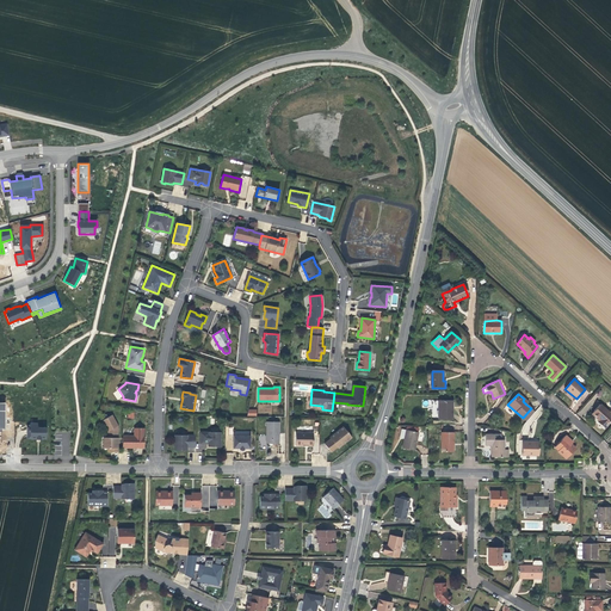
[(452,420),(452,400),(438,400),(438,419),(452,420)]
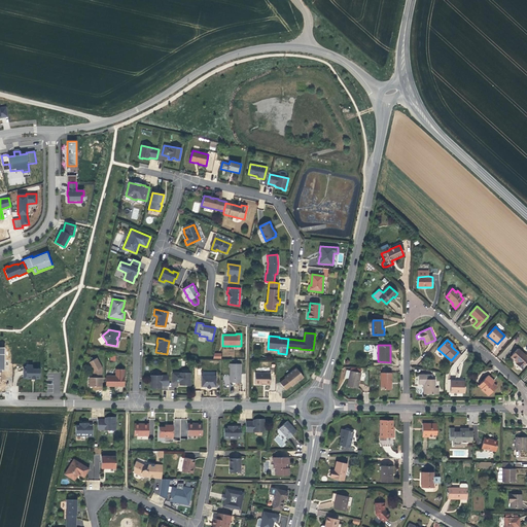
[(526,361),(526,357),(518,349),(511,356),(518,362),(516,364),(521,369),(526,361)]
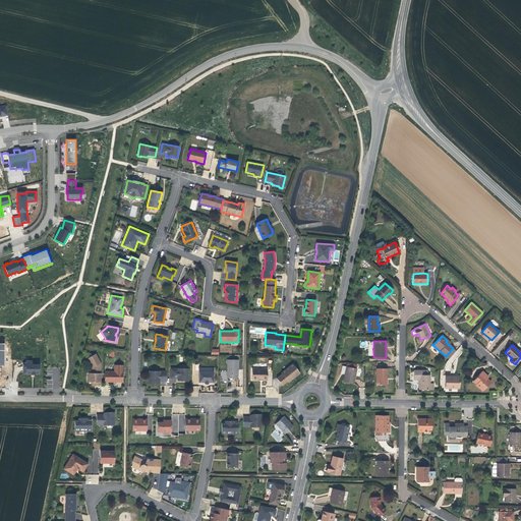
[(446,356),(448,359),(456,351),(453,348),(446,356)]
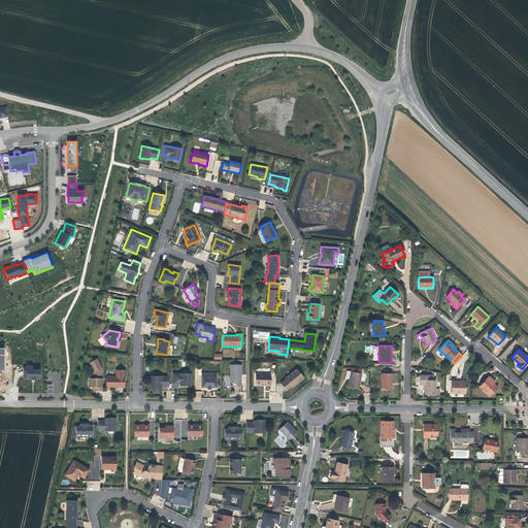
[(95,391),(101,391),(102,383),(100,383),(101,378),(102,378),(102,368),(97,359),(89,363),(89,364),(93,372),(93,377),(90,377),(90,387),(95,388),(95,391)]
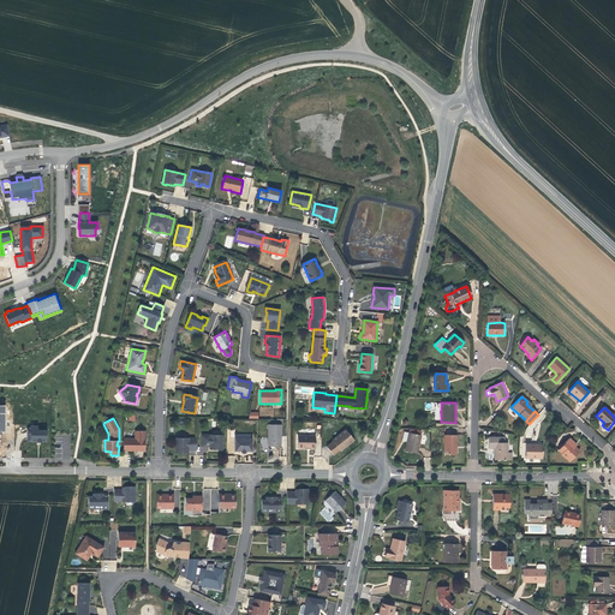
[(268,424),(268,447),(281,447),(281,424),(268,424)]
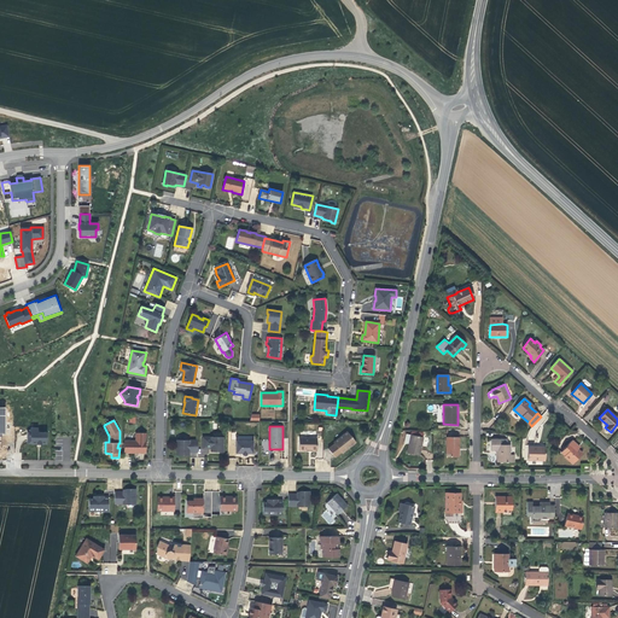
[(46,444),(46,432),(38,432),(38,427),(30,427),(30,432),(27,432),(27,442),(40,442),(40,444),(46,444)]
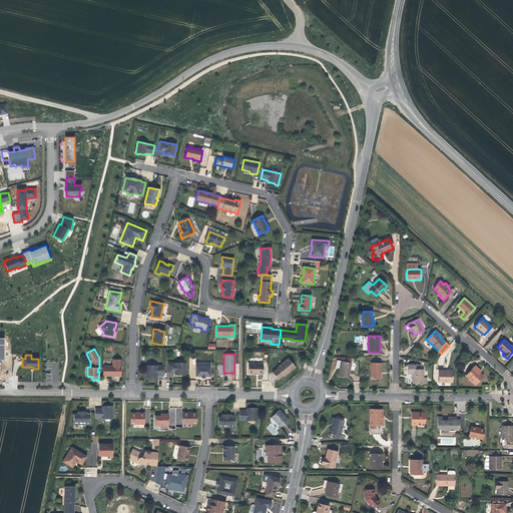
[(296,367),(289,358),(278,367),(278,368),(273,373),(279,380),(284,375),(285,376),(296,367)]
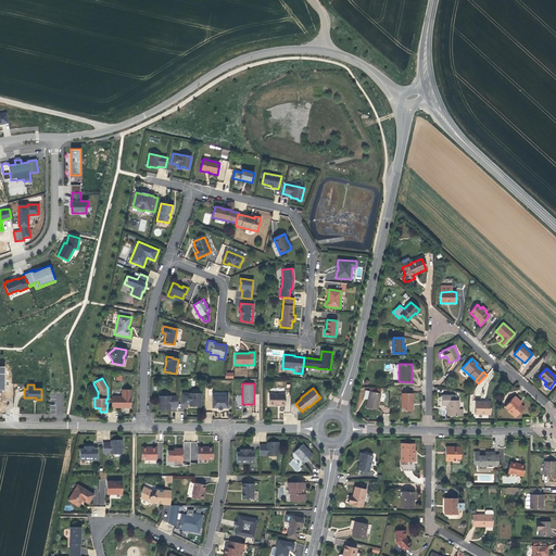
[(112,396),(112,407),(130,407),(131,390),(123,390),(122,396),(112,396)]
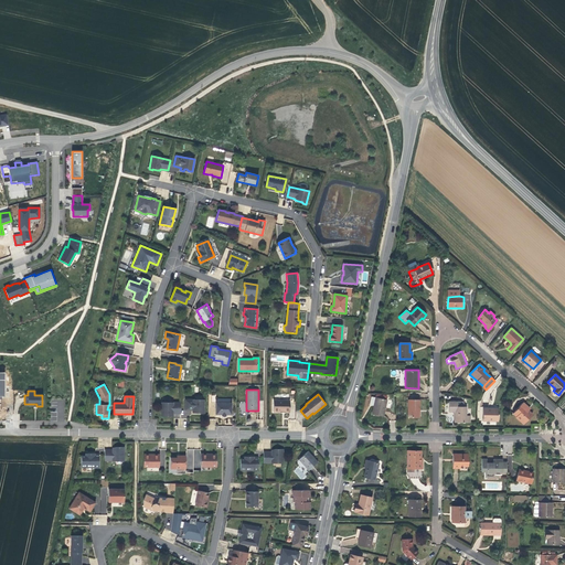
[(383,416),(387,400),(371,396),(370,405),(373,406),(372,414),(383,416)]
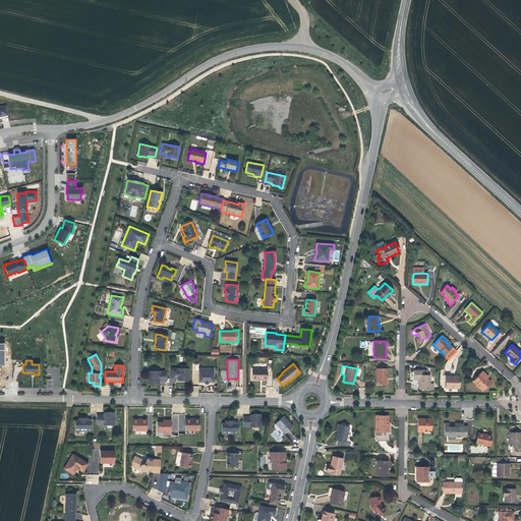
[(177,381),(180,381),(180,379),(183,379),(185,381),(188,381),(188,368),(171,368),(171,379),(177,379),(177,381)]
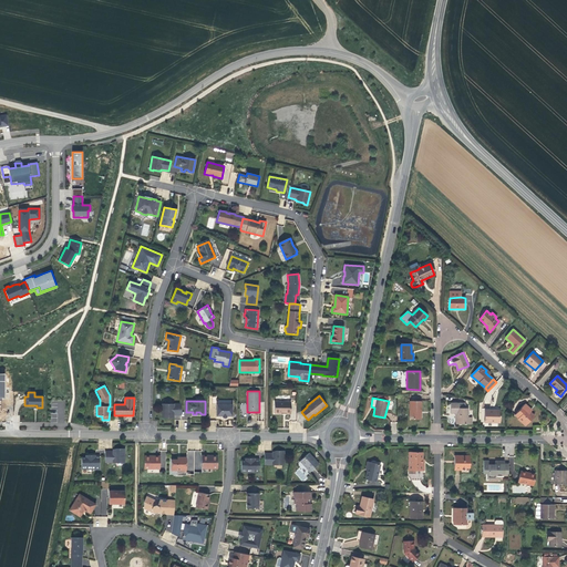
[(274,413),(290,413),(291,402),(275,401),(274,413)]
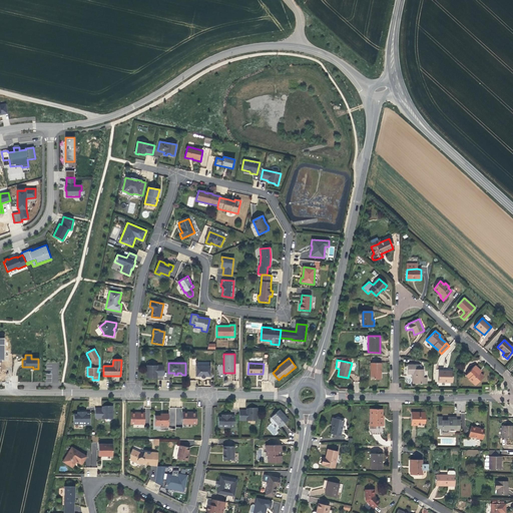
[(381,363),(371,363),(371,379),(381,379),(381,363)]
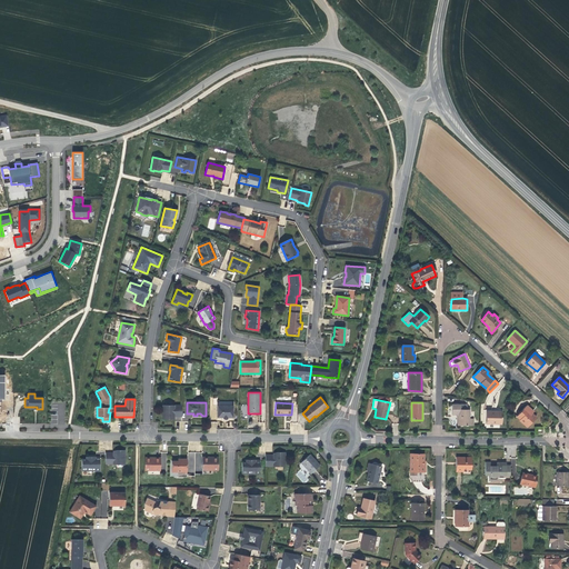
[(469,409),(462,409),(461,407),(460,405),(452,405),(452,415),(457,415),(457,419),(459,419),(459,426),(473,426),(473,419),(469,419),(469,409)]
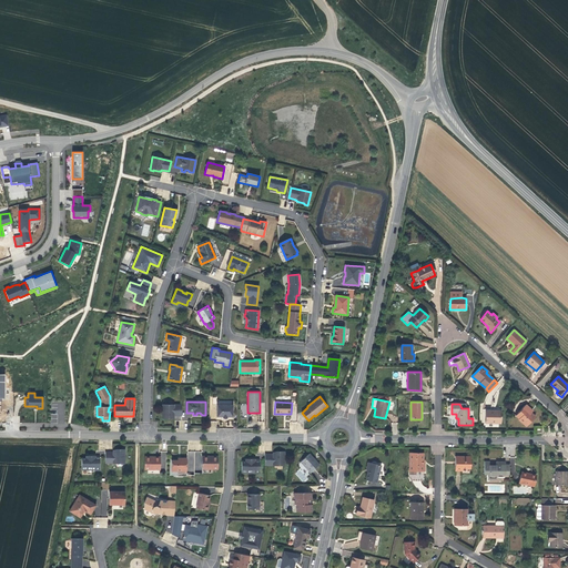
[(165,417),(170,417),(173,417),(173,416),(182,416),(182,405),(162,405),(162,418),(165,418),(165,417)]
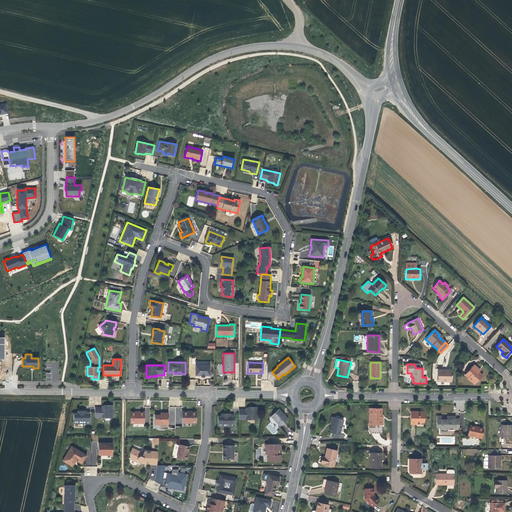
[(204,376),(205,376),(209,376),(210,365),(197,365),(197,370),(195,370),(195,376),(200,376),(201,377),(203,378),(204,377),(204,376)]
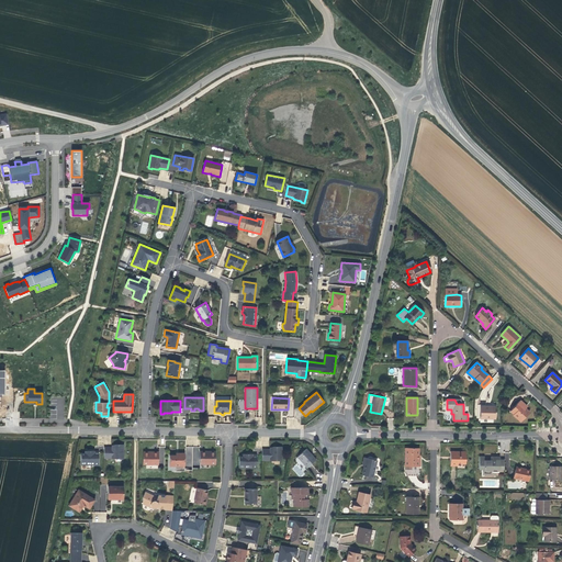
[(520,401),(510,411),(514,414),(513,415),(521,422),(529,413),(525,408),(521,405),(524,404),(520,401)]
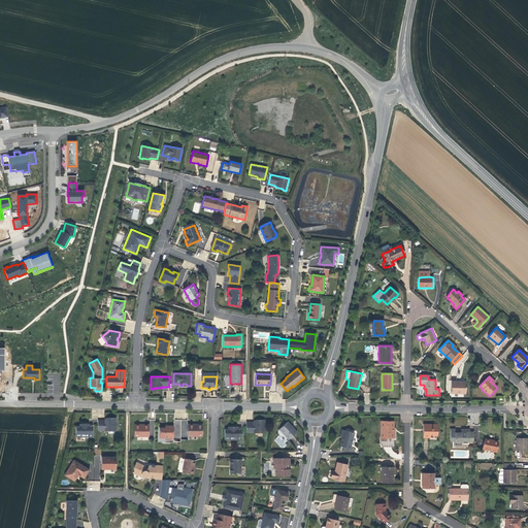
[(457,382),(457,381),(452,381),(451,393),(465,394),(465,383),(456,383),(457,382)]
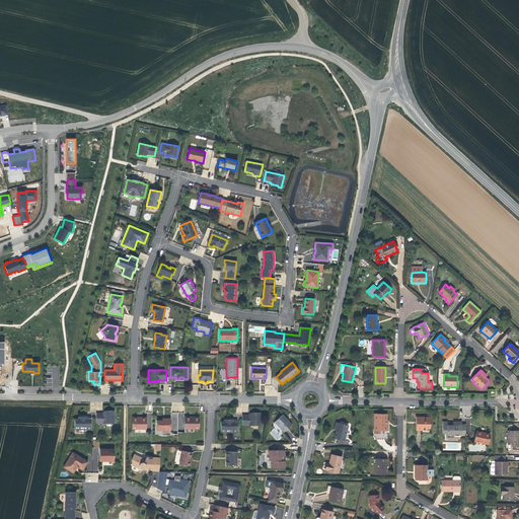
[(103,414),(96,414),(96,423),(114,424),(114,411),(110,411),(110,412),(106,412),(103,412),(103,414)]
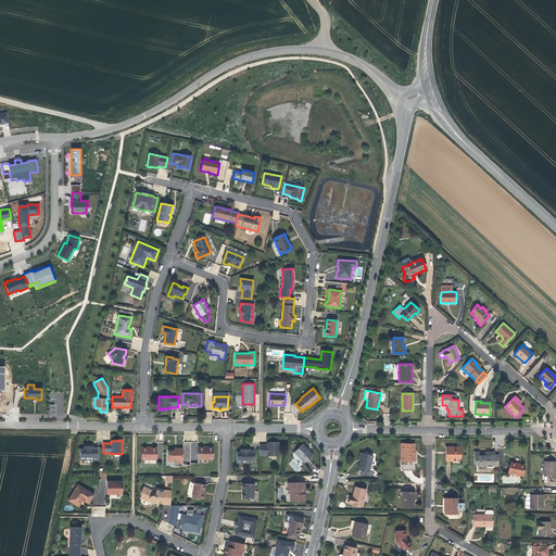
[(197,460),(198,442),(184,442),(184,462),(190,462),(191,460),(197,460)]
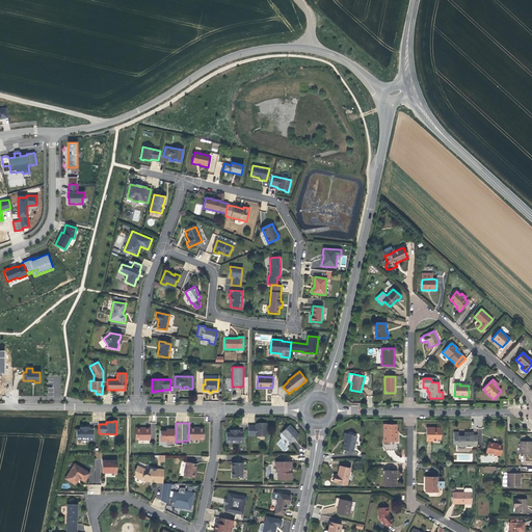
[(256,426),(248,426),(248,435),(266,436),(266,423),(263,423),(263,424),(259,424),(256,424),(256,426)]
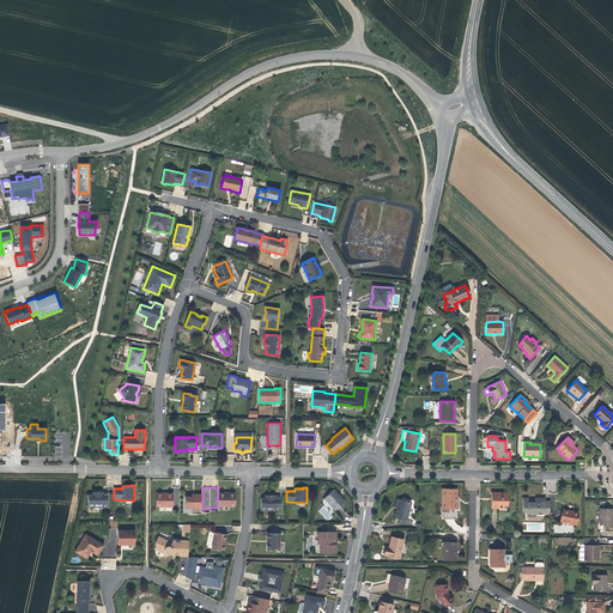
[(459,509),(459,502),(456,502),(456,497),(457,489),(442,489),(442,511),(449,513),(449,509),(459,509)]
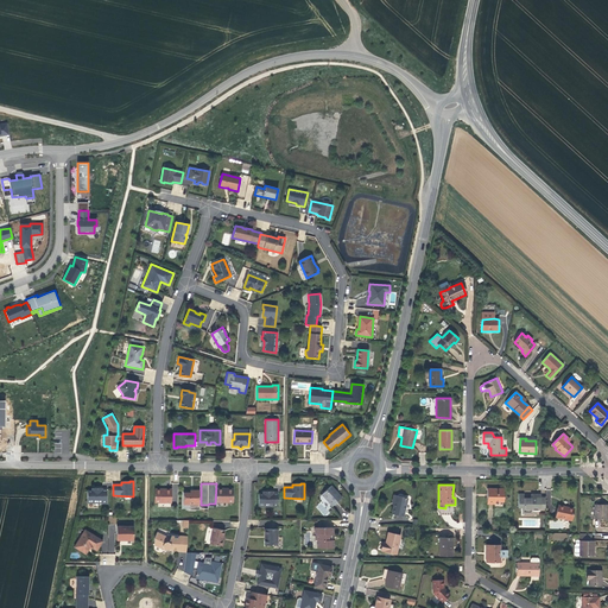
[(342,498),(330,486),(322,494),(333,506),(342,498)]
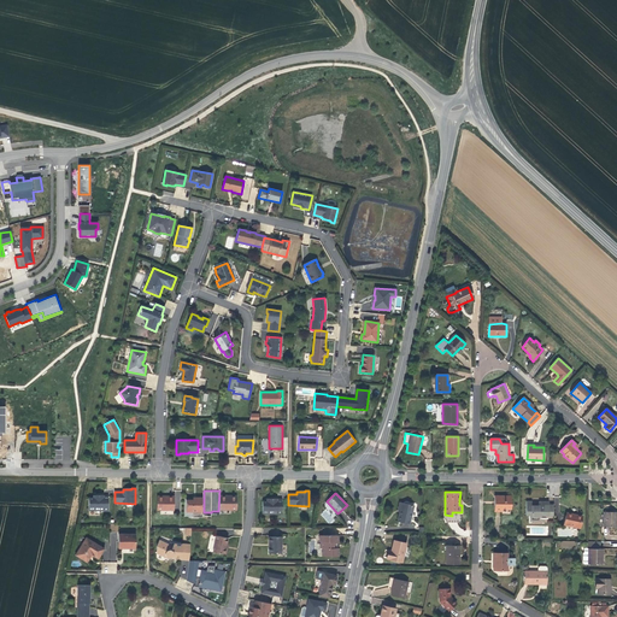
[(88,511),(109,511),(109,497),(104,495),(100,495),(99,497),(99,498),(97,498),(89,498),(88,511)]
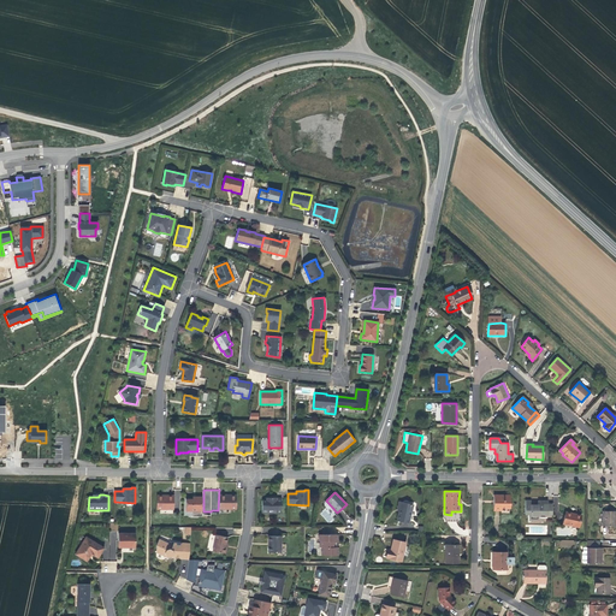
[(230,496),(219,496),(219,509),(236,509),(236,496),(230,495),(230,496)]
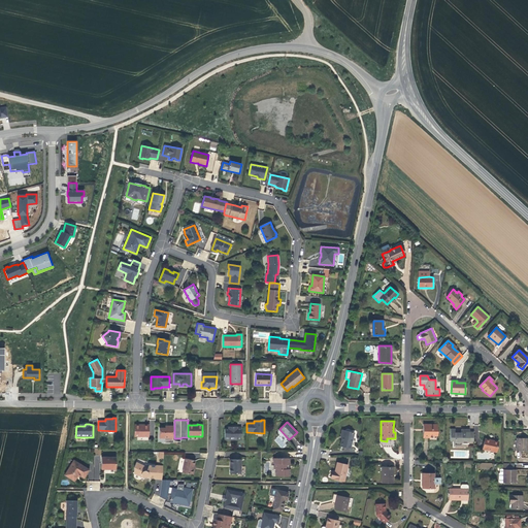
[(437,435),(437,425),(423,424),(423,437),(429,437),(429,435),(437,435)]
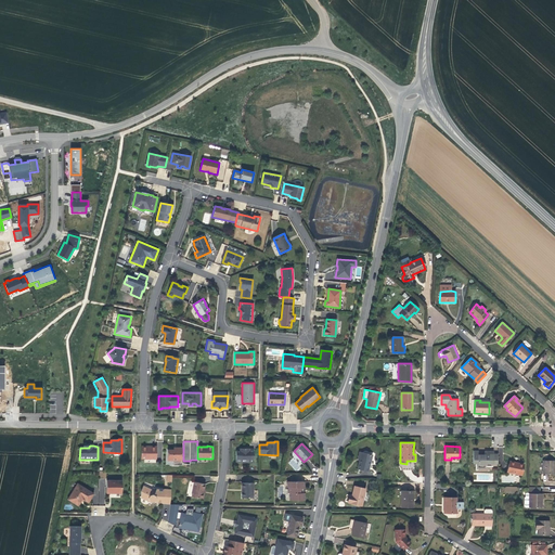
[(142,459),(155,459),(155,454),(156,454),(156,448),(147,448),(147,447),(142,447),(142,459)]
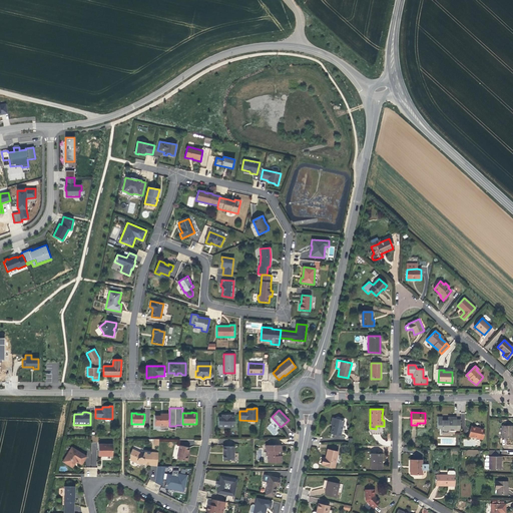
[(168,428),(168,414),(163,414),(163,416),(154,416),(154,425),(160,425),(159,430),(164,430),(168,428)]
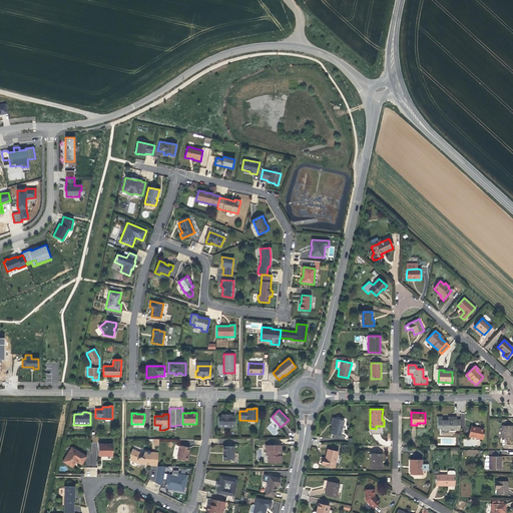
[(226,417),(221,417),(218,417),(217,427),(234,427),(234,415),(230,415),(227,415),(226,416),(226,417)]
